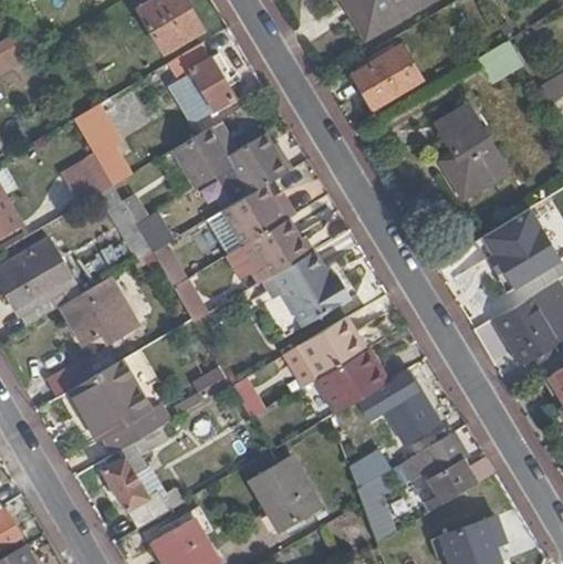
[(206,29),(187,0),(158,0),(141,11),(166,52),(206,29)]
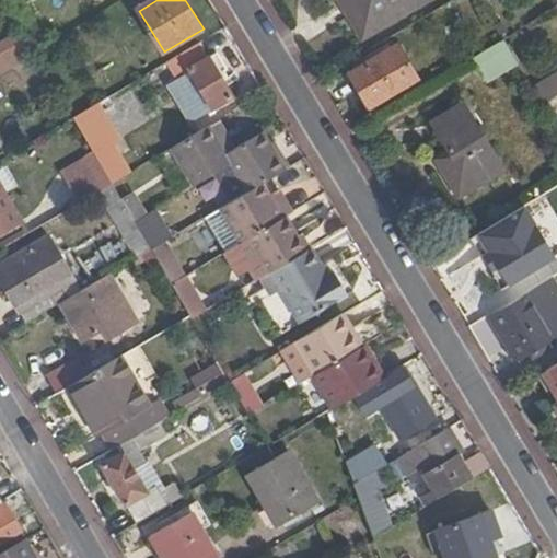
[(334,0),(358,39),(422,1),(421,0),(334,0)]
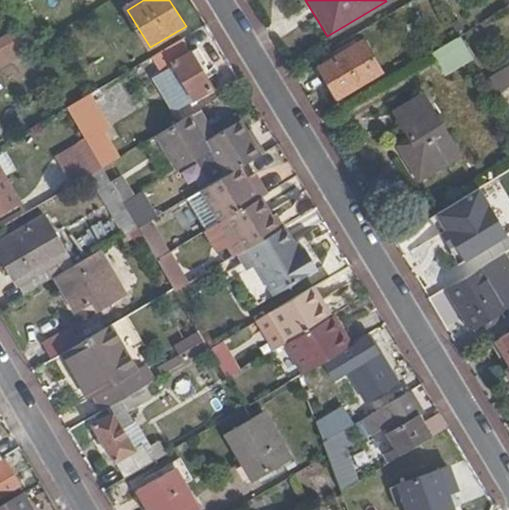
[(0,65),(31,47),(24,34),(0,47),(0,65)]
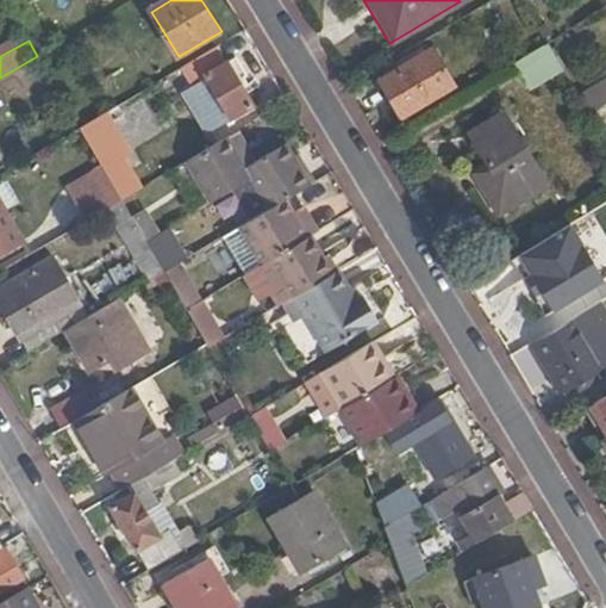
[(229,62),(219,45),(186,66),(199,87),(208,81),(231,118),(254,105),(239,81),(250,75),(238,56),(229,62)]
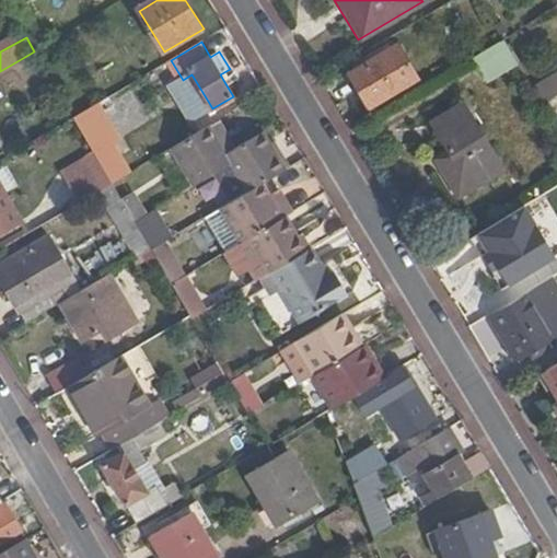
[(393,46),(345,74),(351,86),(355,84),(368,106),(413,80),(393,46)]
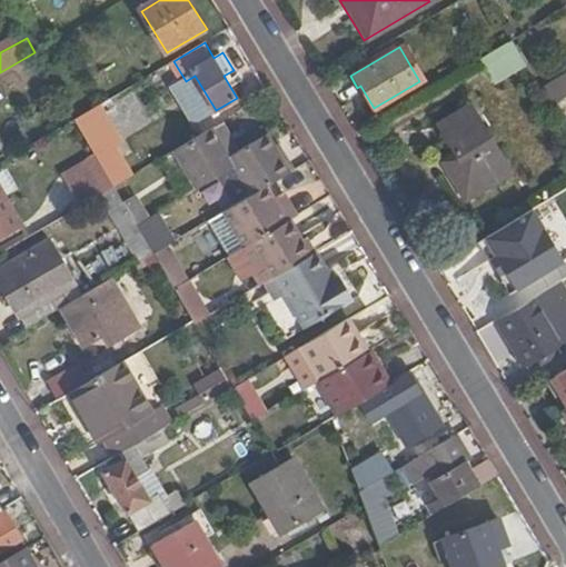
[(476,65),(488,85),(518,68),(505,47),(476,65)]
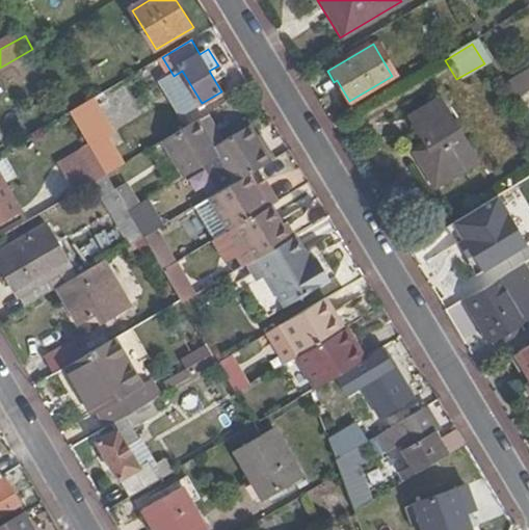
[(528,64),(501,82),(512,101),(528,89),(528,64)]
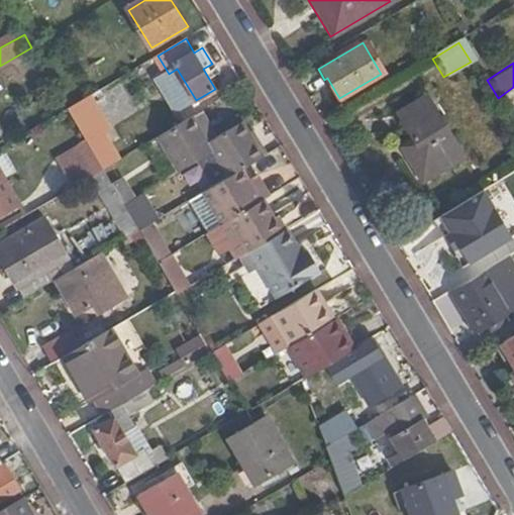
[(419,167),(453,145),(425,98),(397,115),(416,146),(409,150),(419,167)]
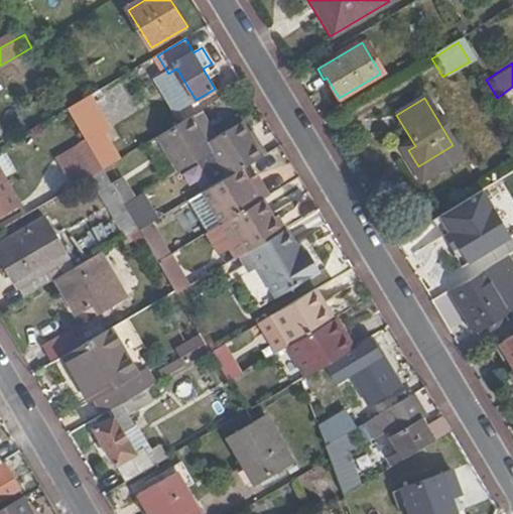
[(95,153),(103,168),(119,158),(89,107),(73,116),(86,139),(95,153)]
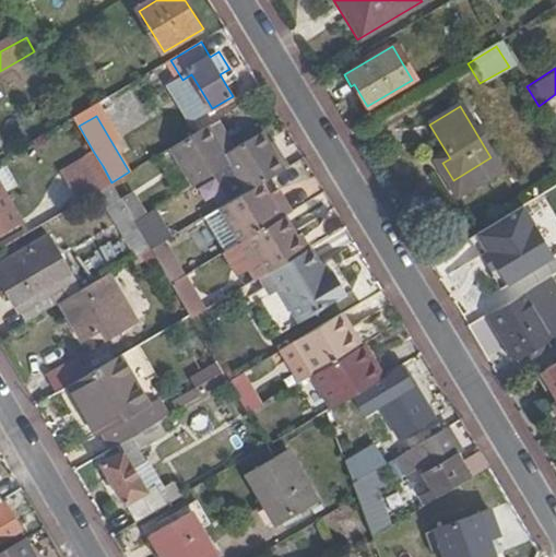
[(227,157),(235,153),(216,120),(206,126),(226,158),(227,157)]
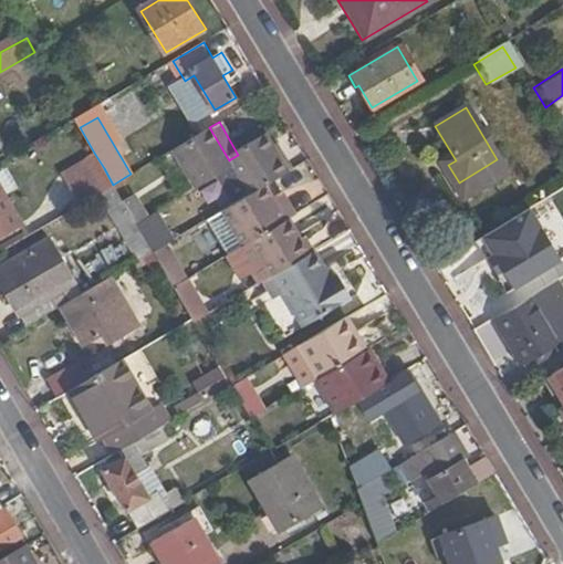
[(194,181),(229,160),(209,127),(174,148),(194,181)]
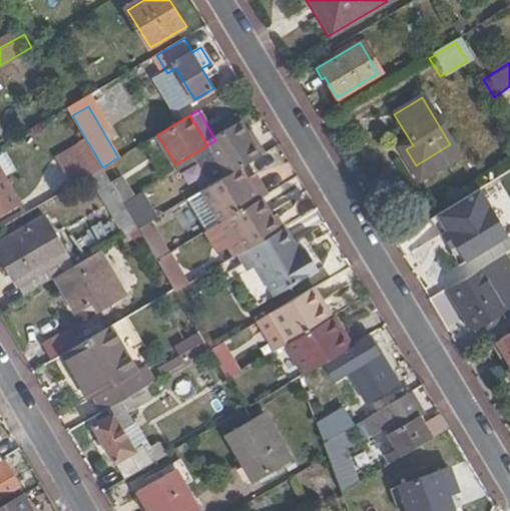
[(244,165),(261,155),(241,124),(215,140),(208,144),(227,175),(244,165)]
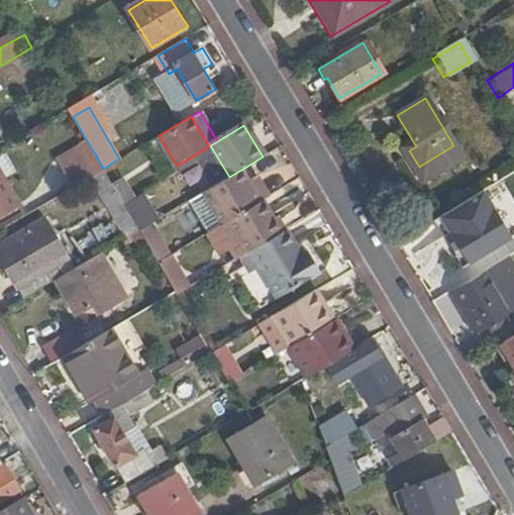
[(159,135),(145,143),(164,174),(177,166),(159,135)]
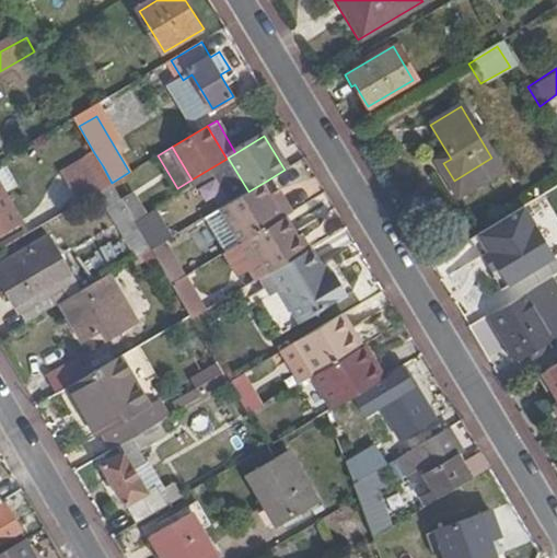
[(69,187),(103,166),(93,151),(59,172),(69,187)]
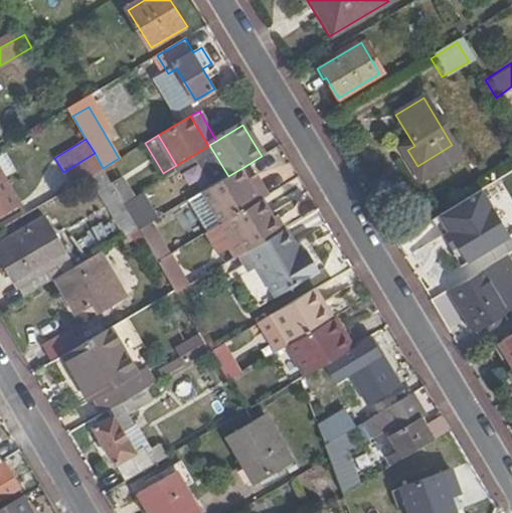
[(71,187),(103,168),(95,153),(63,172),(71,187)]
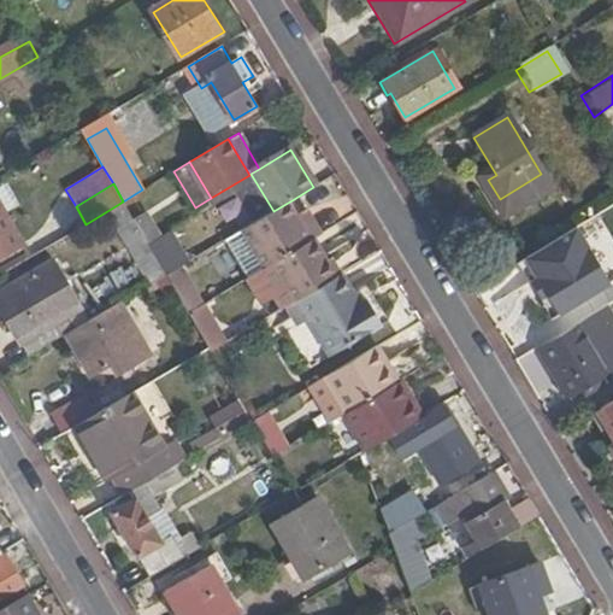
[(301,210),(294,199),(273,211),(243,228),(266,265),(273,262),(314,236),(323,232),(313,217),(307,221),(301,210)]
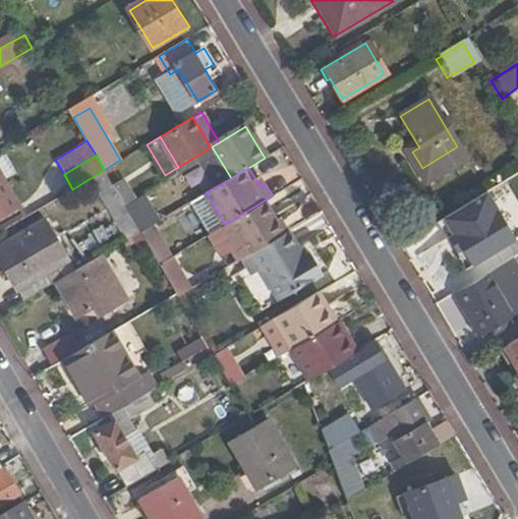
[(260,174),(254,177),(260,186),(265,183),(260,174)]
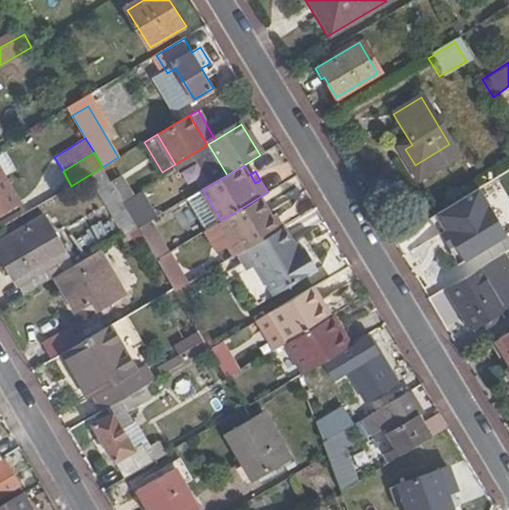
[(0,218),(19,209),(0,174),(0,218)]
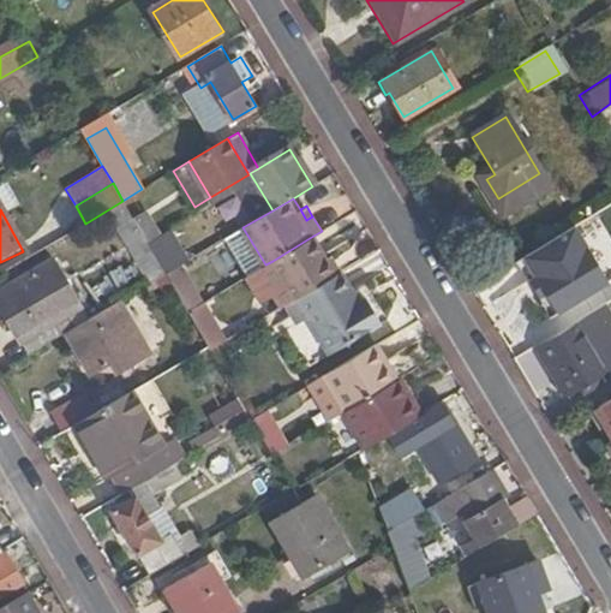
[(571,224),(520,255),(532,275),(526,279),(533,290),(539,286),(551,307),(603,275),(571,224)]
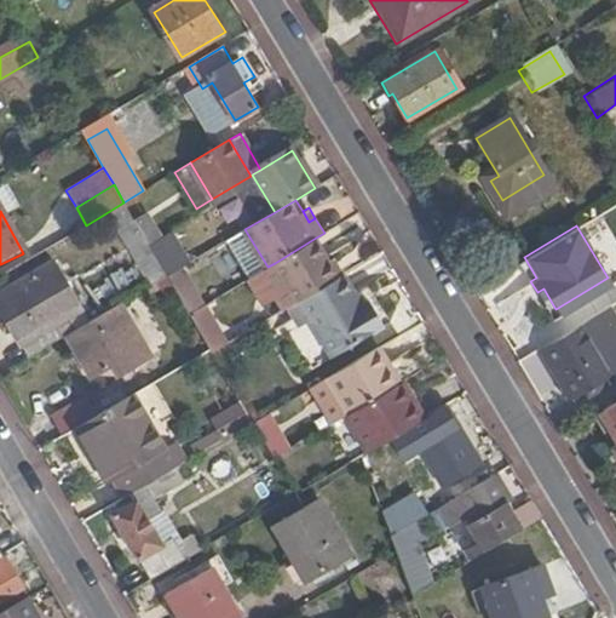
[(166,274),(145,238),(139,229),(128,235),(155,281),(166,274)]
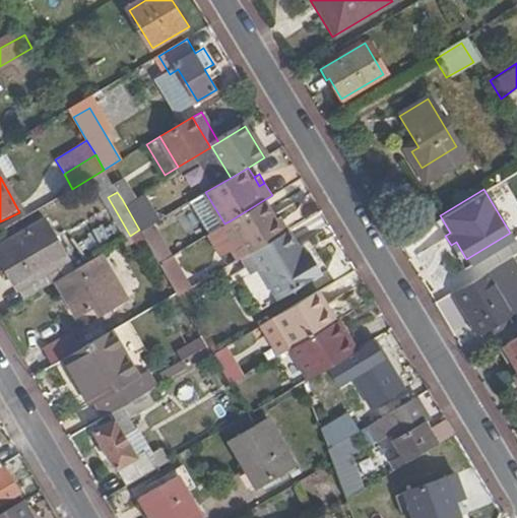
[(140,231),(152,223),(134,192),(122,199),(139,230),(140,231)]
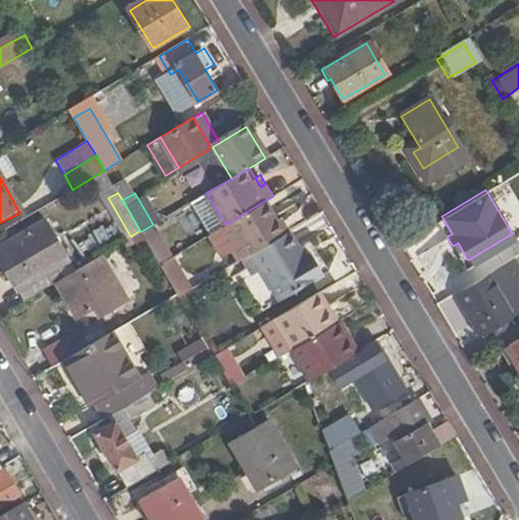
[(266,200),(231,221),(243,240),(251,255),(287,234),(266,200)]
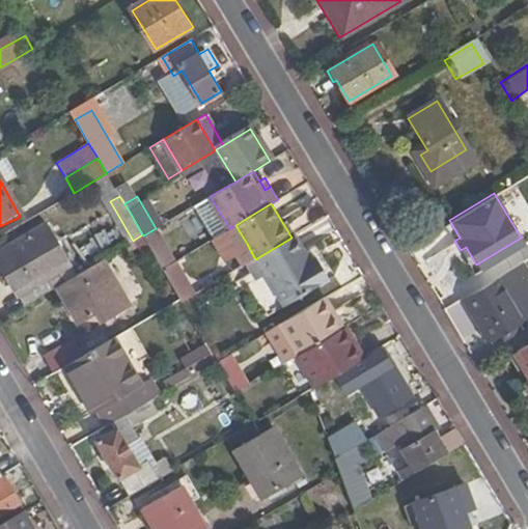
[(59,286),(75,277),(46,224),(0,251),(0,267),(24,308),(59,286)]
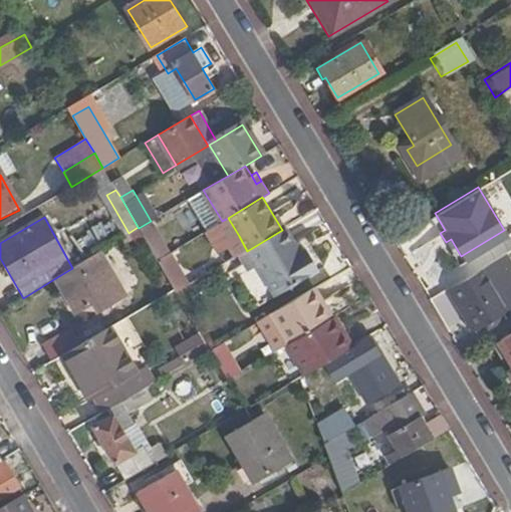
[(228,218),(222,221),(207,230),(218,249),(228,242),(239,236),(228,218)]
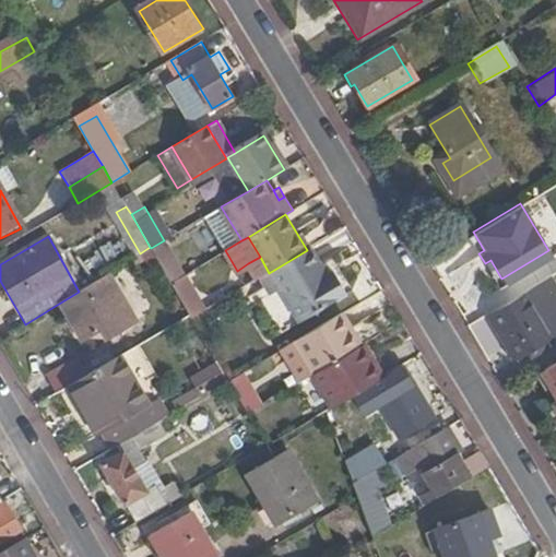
[(327,276),(310,248),(307,250),(269,273),(261,277),(271,295),(281,288),(300,321),(346,294),(334,272),(327,276)]
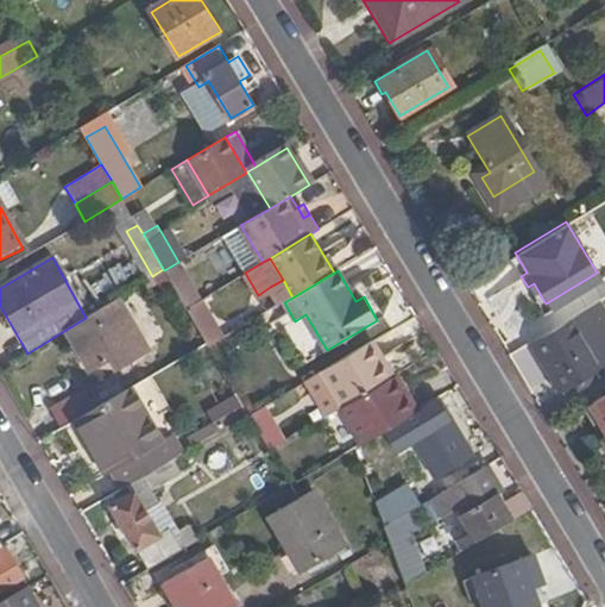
[(171,283),(166,274),(151,282),(156,292),(162,288),(169,300),(178,294),(171,283)]
